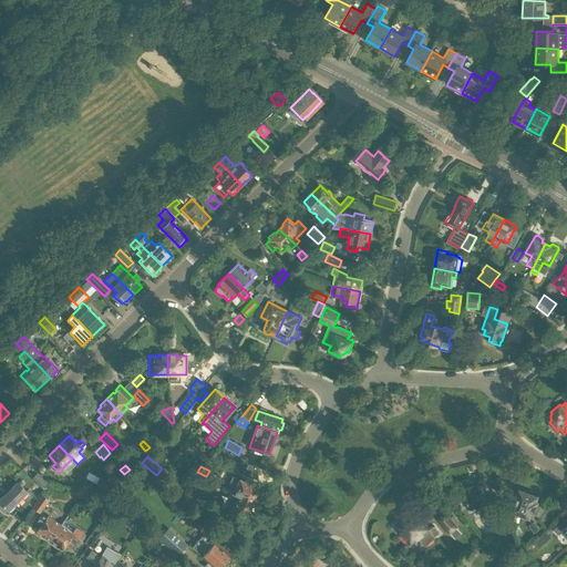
[(89,472),(85,478),(96,484),(100,477),(89,472)]
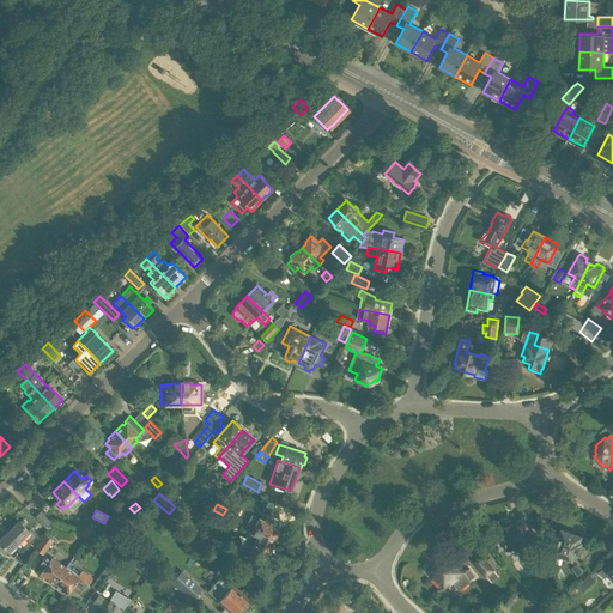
[(46,527),(50,522),(41,511),(35,517),(46,527)]
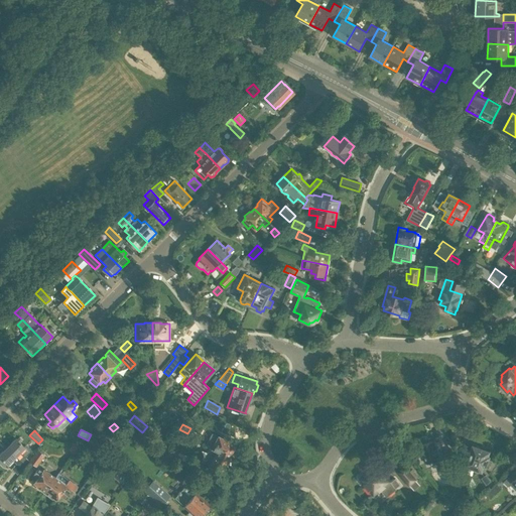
[(234,444),(233,443),(219,436),(212,433),(206,445),(209,447),(228,458),(228,457),(231,452),(233,450),(234,447),(234,446),(234,444)]
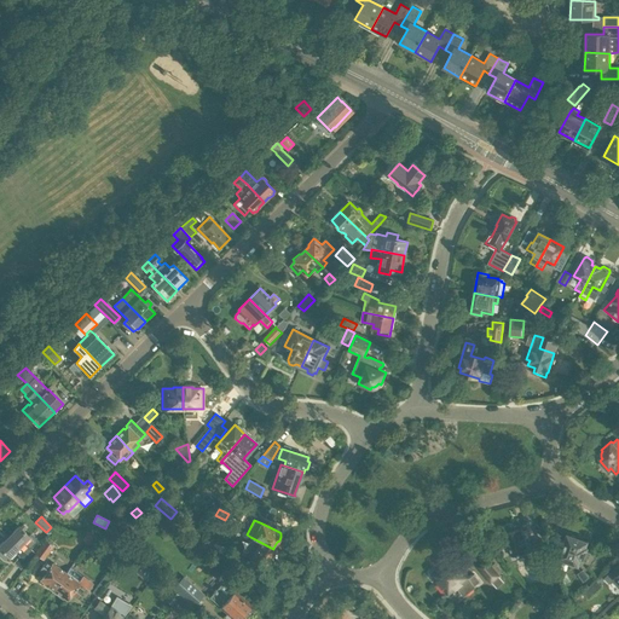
[(133,534),(143,542),(151,531),(143,524),(133,534)]
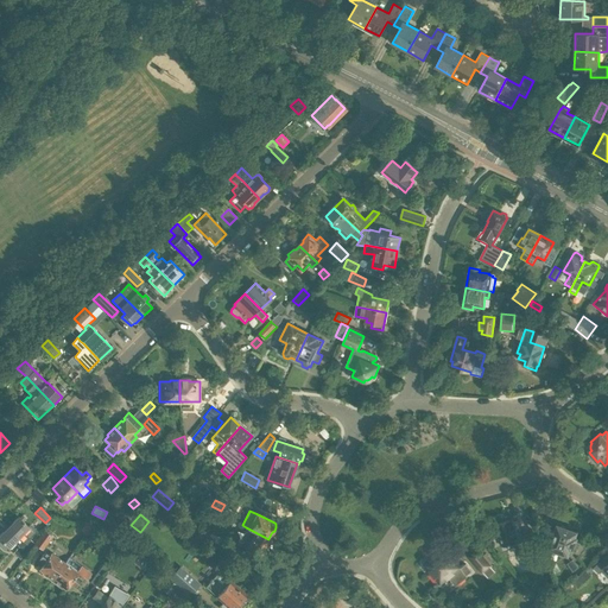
[(29,549),(35,543),(24,533),(30,527),(19,517),(8,527),(29,549)]
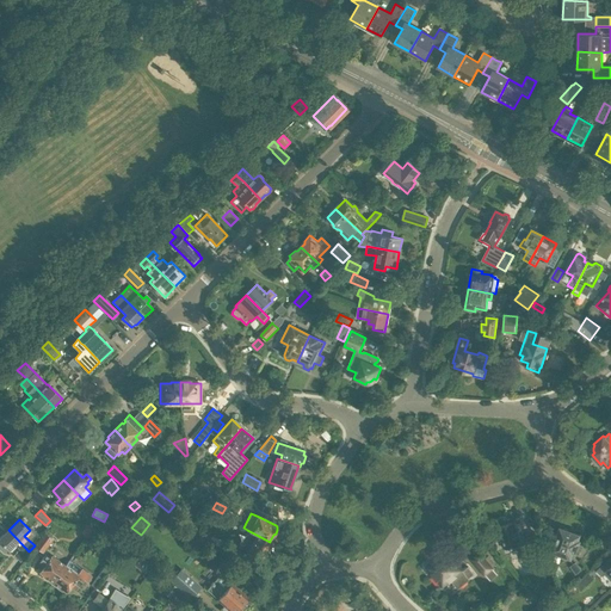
[(516,530),(514,525),(513,523),(499,528),(499,529),(497,530),(498,532),(497,534),(498,535),(499,537),(501,536),(506,549),(526,542),(531,557),(545,553),(544,550),(539,551),(536,543),(538,542),(536,532),(522,537),(519,530),(516,530)]
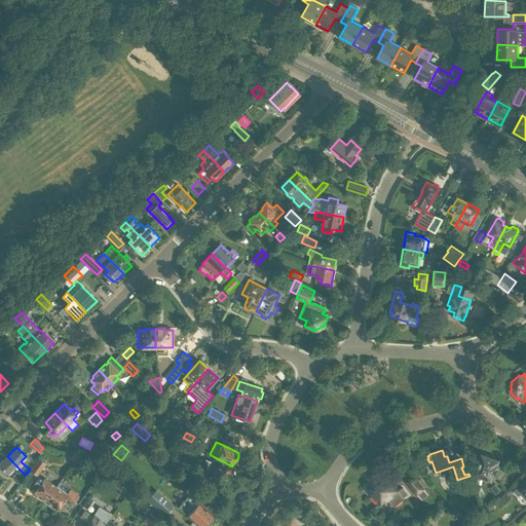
[(75,461),(79,456),(74,453),(70,457),(75,461)]
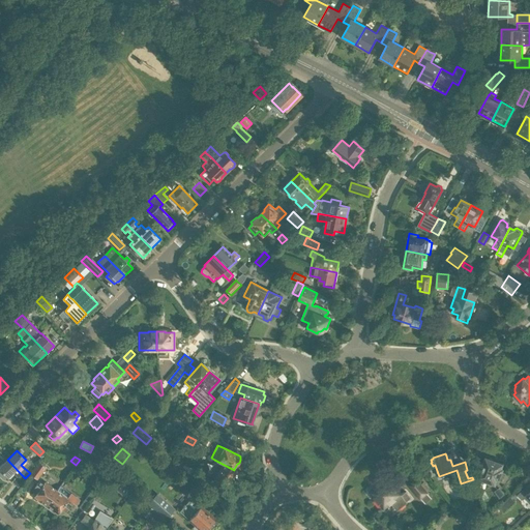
[(502,465),(486,459),(483,464),(479,462),(475,471),(480,472),(478,477),(495,483),(497,479),(498,480),(500,477),(501,477),(503,473),(501,472),(502,469),(501,469),(502,465)]
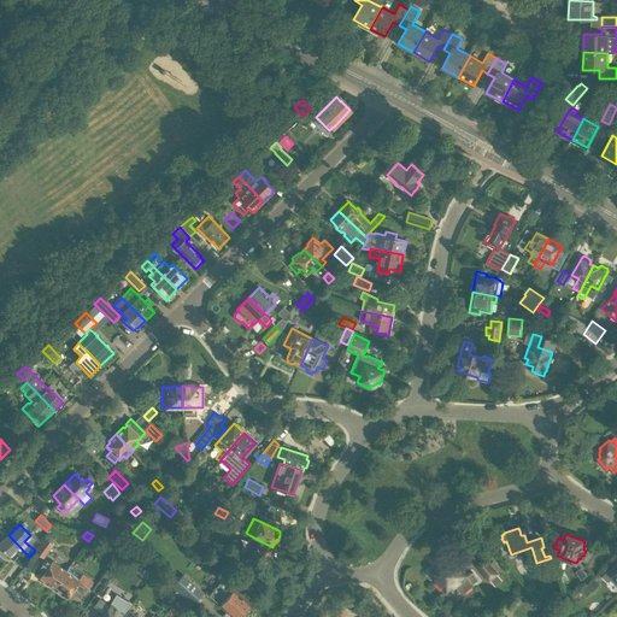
[(29,557),(9,535),(0,544),(0,546),(0,547),(0,554),(5,560),(15,551),(19,556),(15,560),(21,568),(25,560),(29,557)]
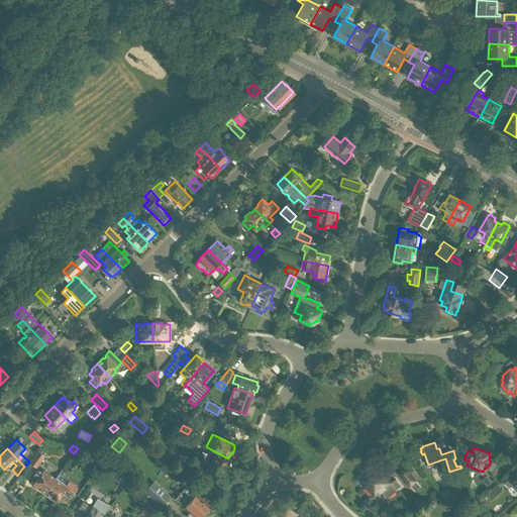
[(81,459),(85,454),(82,452),(82,451),(78,448),(74,453),(78,456),(81,459)]
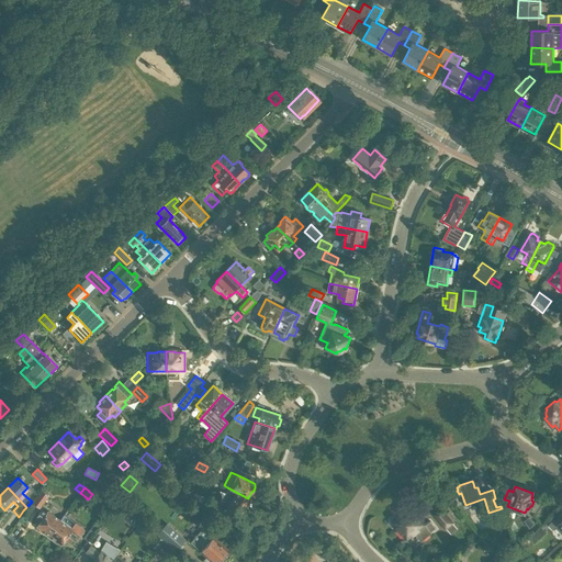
[(249,497),(248,497),(248,498),(227,487),(220,503),(243,515),(246,514),(248,509),(247,507),(250,501),(249,497)]
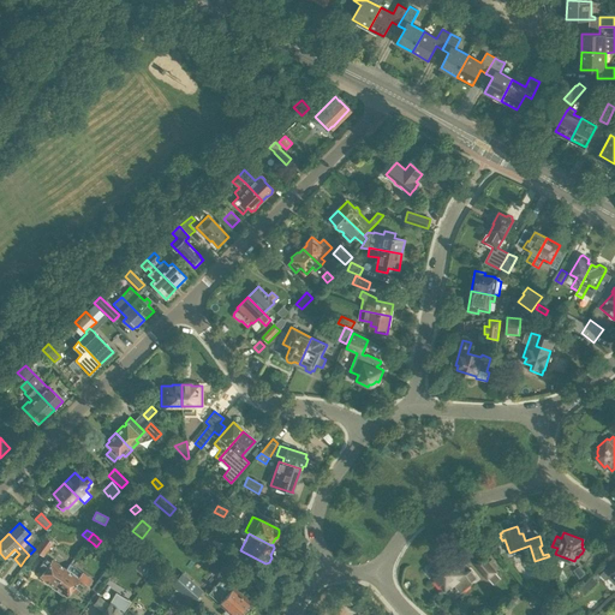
[(54,543),(45,536),(35,550),(43,556),(54,543)]
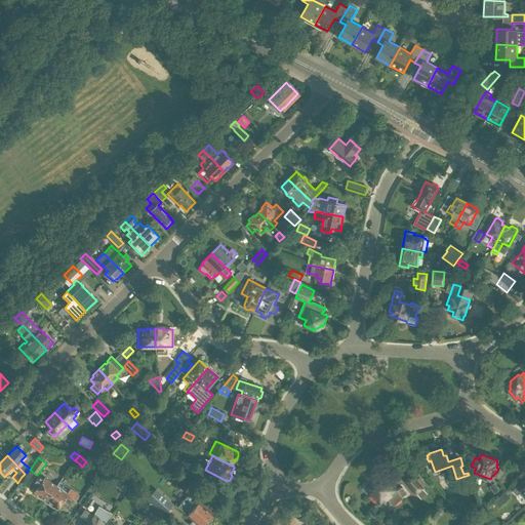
[(200,482),(201,479),(200,479),(202,476),(180,462),(176,469),(200,482)]
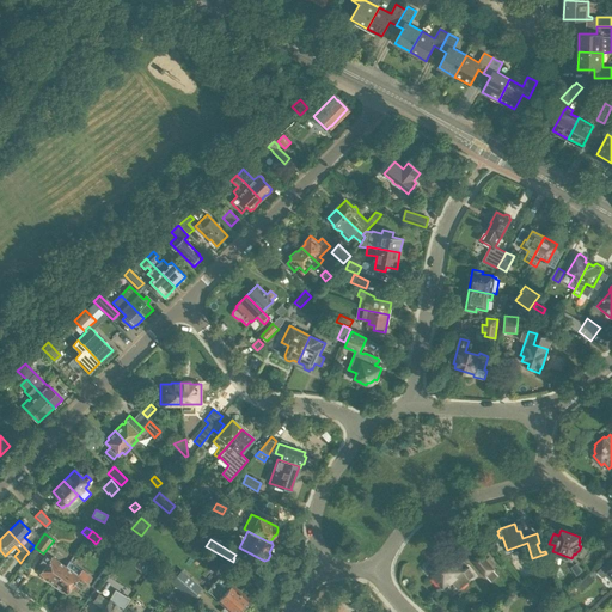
[(451,557),(447,552),(444,556),(442,556),(434,564),(429,568),(436,576),(435,577),(442,586),(444,585),(444,586),(451,580),(459,589),(470,580),(476,575),(470,568),(464,573),(459,567),(460,565),(452,556),(451,557)]
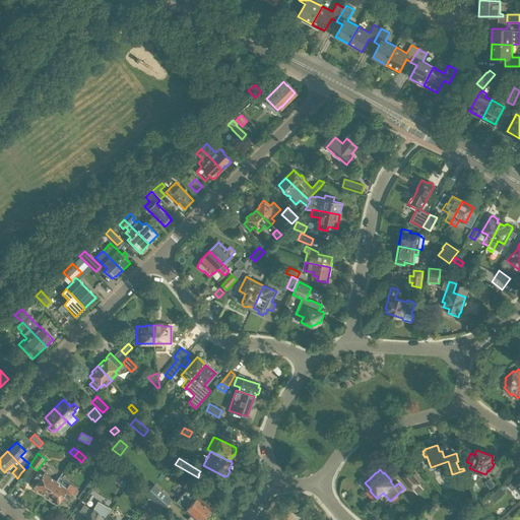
[(423,489),(418,482),(407,470),(401,475),(412,488),(416,494),(423,489)]
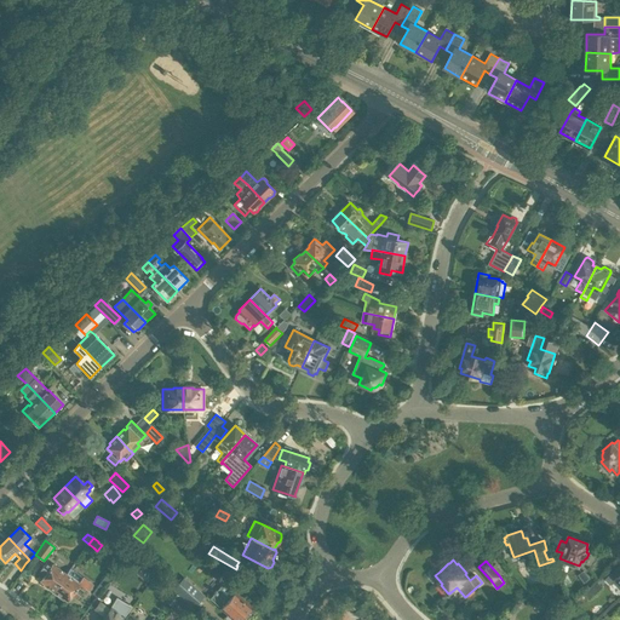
[(52,567),(47,563),(40,572),(45,575),(41,581),(45,584),(44,585),(53,592),(67,574),(53,564),(52,567)]
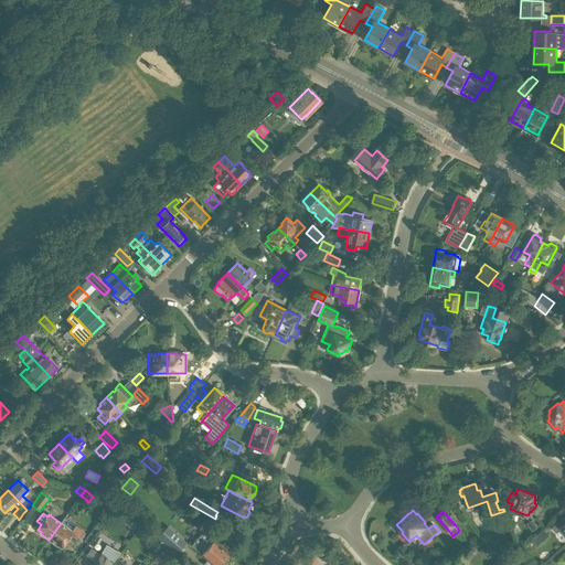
[(81,539),(85,533),(64,518),(61,523),(49,540),(57,545),(59,545),(62,547),(65,542),(70,545),(77,535),(81,539)]
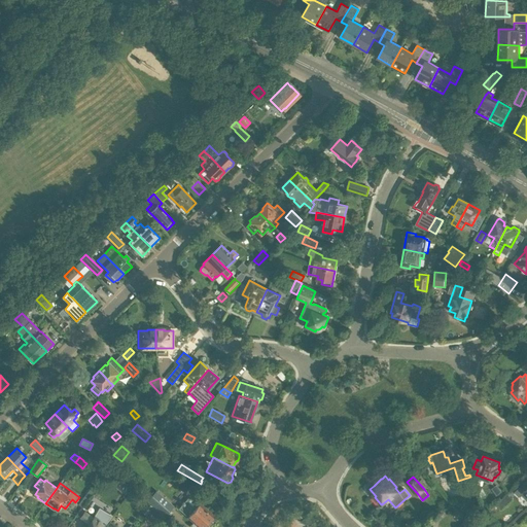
[(496,495),(502,491),(496,485),(491,489),(496,495)]
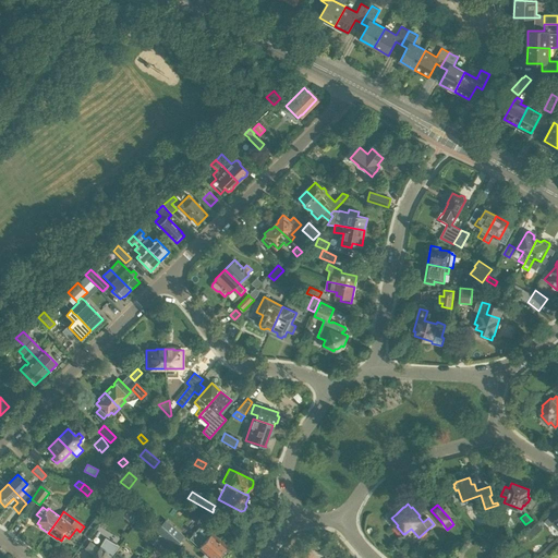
[(157,531),(174,546),(183,535),(166,520),(157,531)]
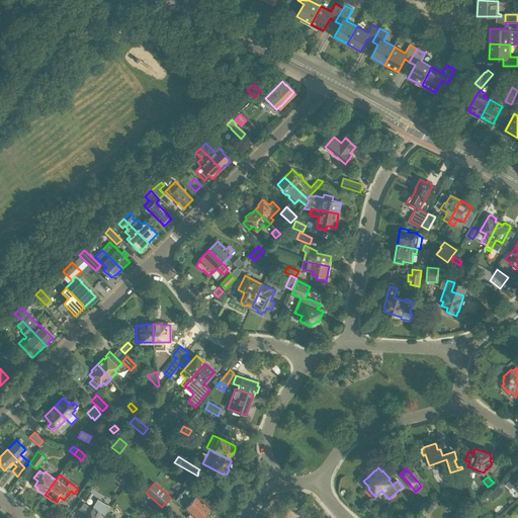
[(493,501),(504,491),(499,486),(488,496),(493,501)]
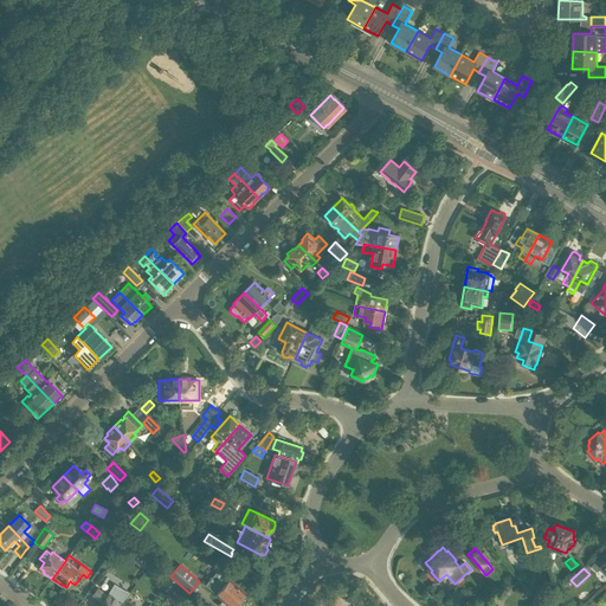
[(245,593),(218,569),(212,578),(211,578),(208,580),(210,580),(206,585),(224,600),(221,603),(225,605),(227,604),(230,605),(237,605),(240,604),(238,601),(245,593)]
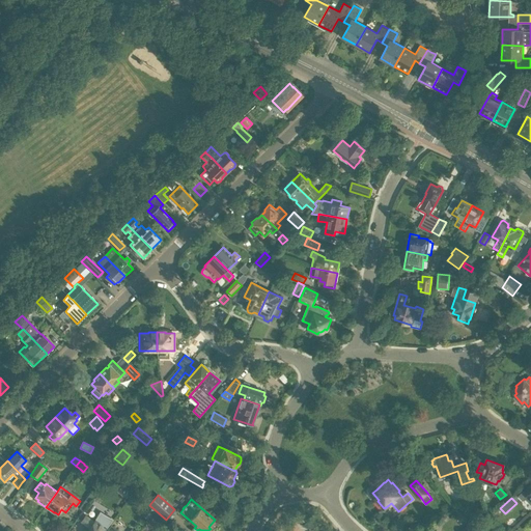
[(82,510),(88,503),(85,501),(79,508),(82,510)]
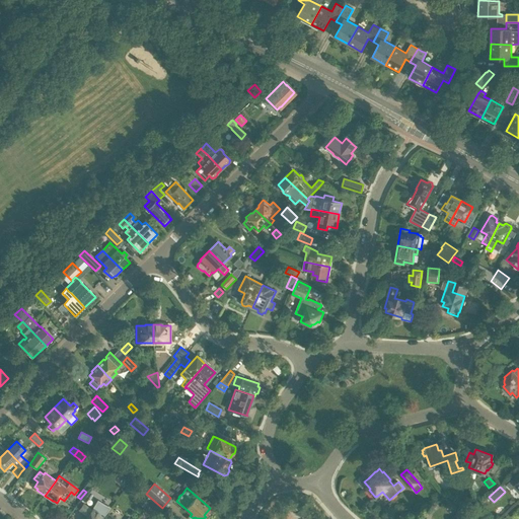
[(139,503),(144,508),(150,500),(150,499),(146,495),(139,503)]
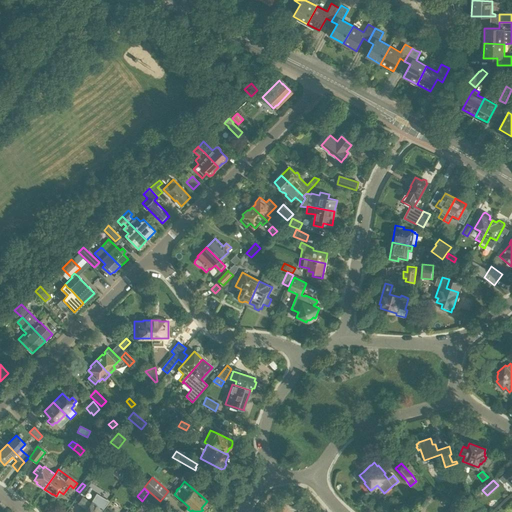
[(148,493),(142,501),(141,502),(150,510),(154,506),(156,508),(160,504),(161,503),(158,501),(148,492),(148,493)]
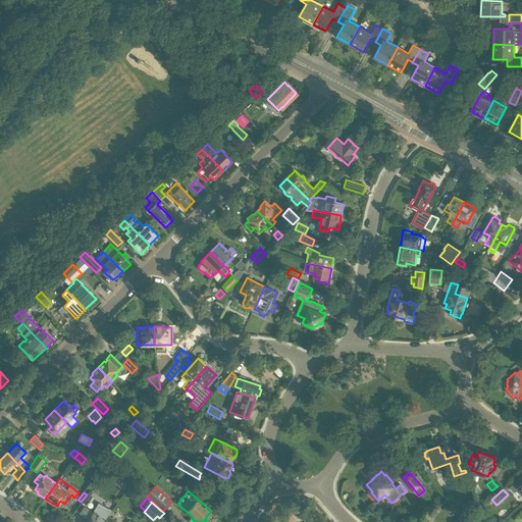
[(473,512),(469,507),(463,512),(466,517),(473,512)]
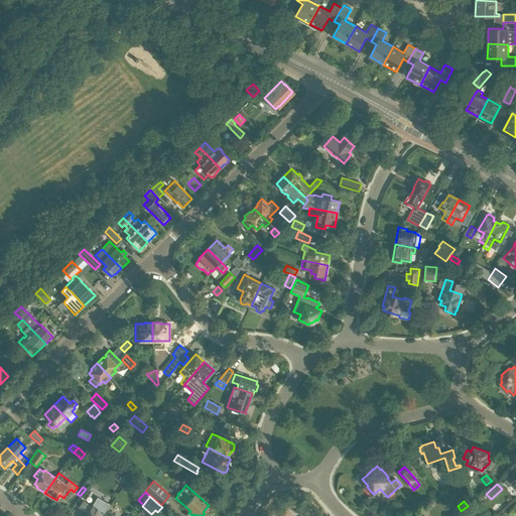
[(102,515),(107,510),(100,504),(96,509),(93,507),(93,508),(89,505),(85,511),(88,513),(86,515),(102,515)]
